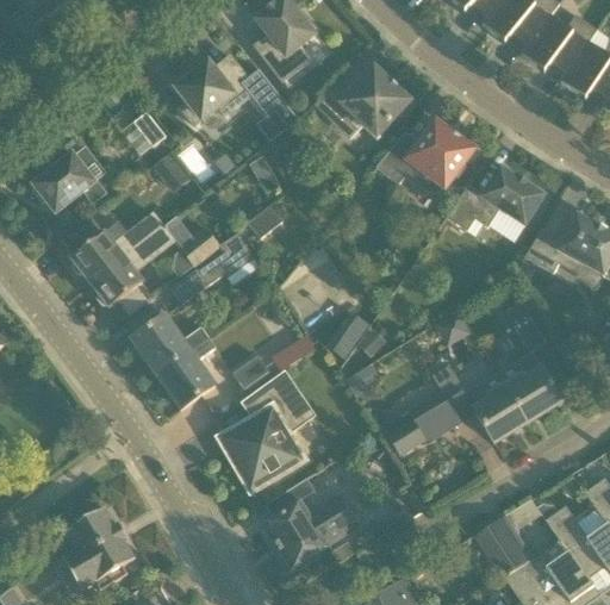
[(0,0),(0,7),(0,8),(12,0),(19,8),(23,5),(35,20),(45,12),(49,16),(60,7),(54,0),(0,0)]
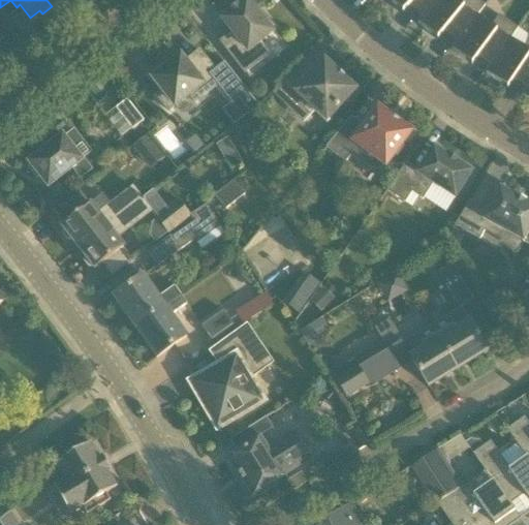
[(232,55),(245,69),(269,51),(259,39),(272,30),(269,27),(274,23),(262,9),(258,12),(248,0),(246,0),(240,5),(238,2),(229,9),(230,11),(223,18),(232,29),(245,44),(232,55)]
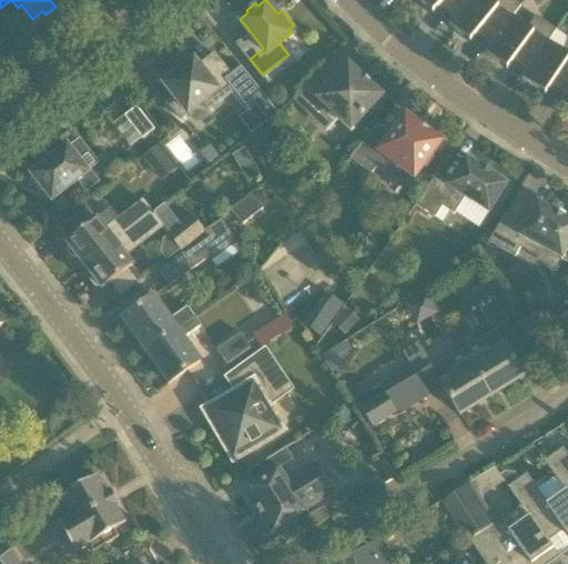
[(423,0),(433,10),(440,1),(454,14),(455,16),(467,0),(423,0)]
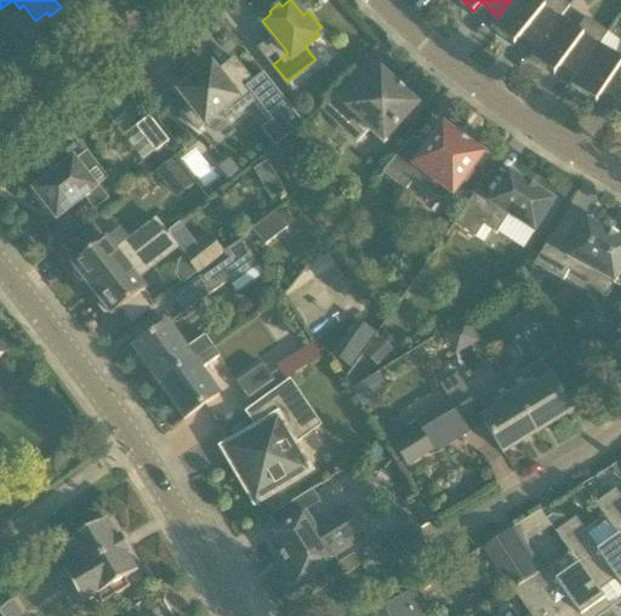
[(560,15),(560,16),(570,3),(567,0),(511,0),(497,17),(496,16),(490,23),(514,43),(522,32),(537,45),(560,15)]
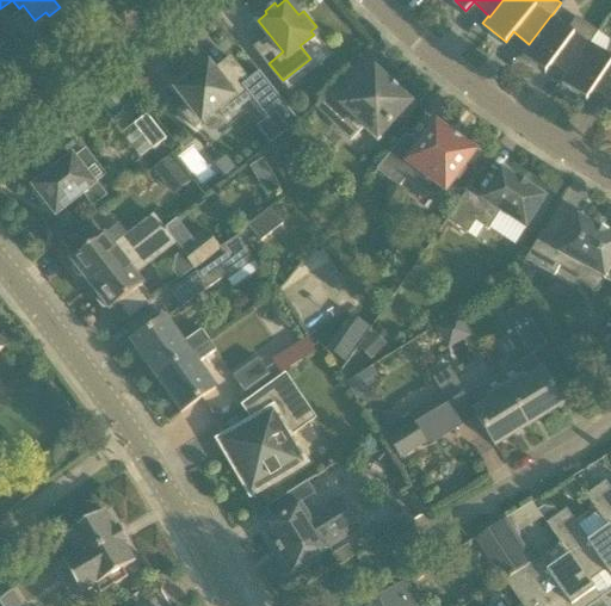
[(567,26),(551,16),(551,14),(529,44),(522,54),(545,72),(553,61),(568,72),(569,73),(590,42),(598,30),(578,13),(567,26)]
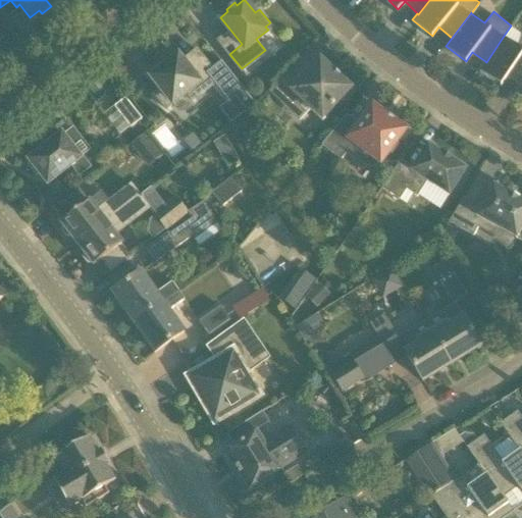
[(521,39),(518,45),(504,36),(486,62),(485,61),(480,69),(501,84),(508,74),(521,84),(521,85),(521,83),(521,39)]
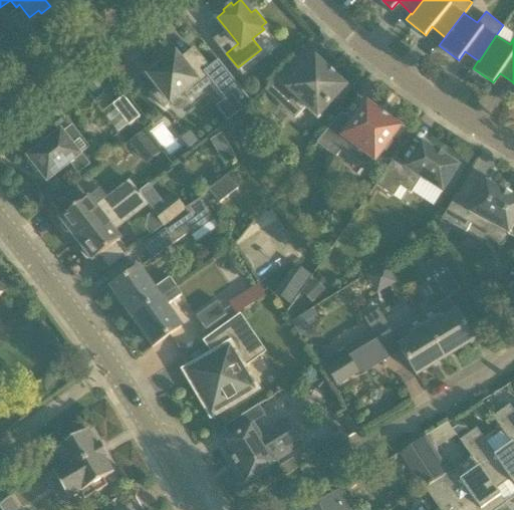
[(190,96),(212,79),(227,97),(232,93),(243,107),(252,100),(218,57),(209,65),(194,46),(180,57),(176,52),(161,64),(158,60),(146,69),(159,85),(153,90),(164,105),(184,89),(190,96)]
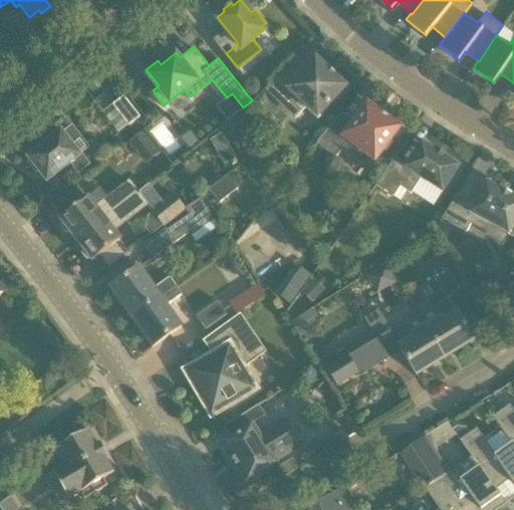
[(328,104),(327,102),(344,84),(334,74),(335,72),(328,65),(326,67),(315,57),(307,65),(296,54),(265,87),(278,98),(282,103),(293,92),(306,105),(317,115),(328,104)]
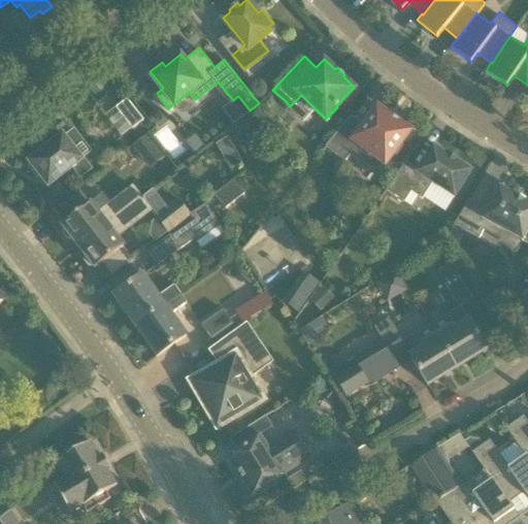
[(143,117),(127,96),(116,105),(132,126),(143,117)]
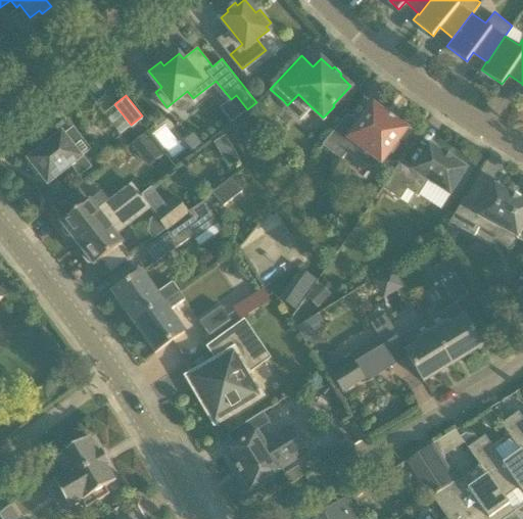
[(373,103),(360,122),(347,112),(323,143),(342,157),(347,151),(354,141),(380,160),(382,161),(390,150),(392,151),(399,141),(398,140),(407,128),(394,119),(395,118),(387,110),(385,112),(373,103)]
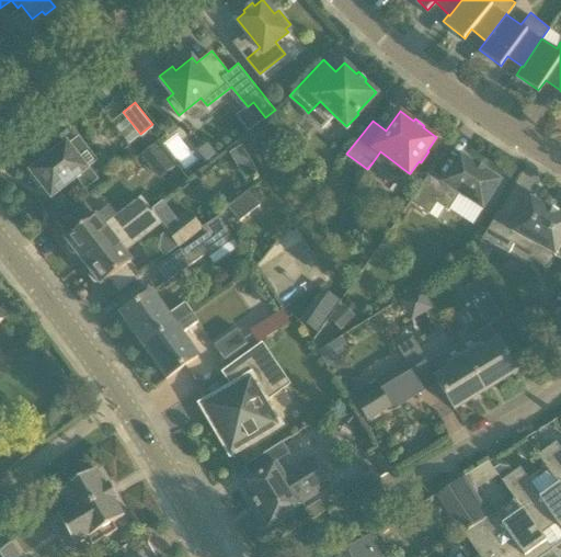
[(32,170),(33,172),(31,174),(39,186),(43,184),(52,195),(86,168),(73,152),(84,145),(78,136),(68,145),(66,143),(56,150),(56,149),(45,158),(46,159),(32,170)]
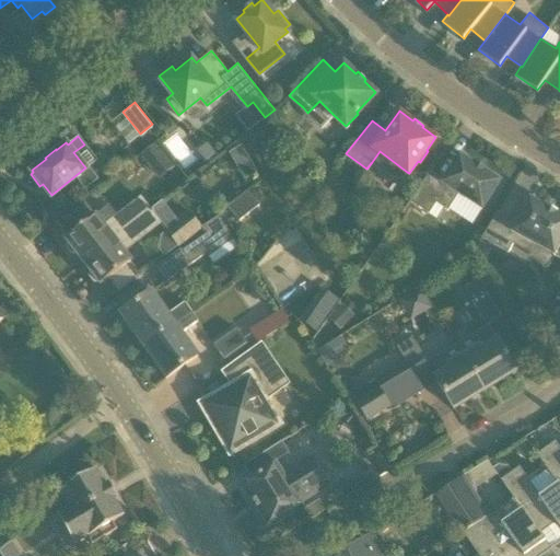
[(159,174),(174,164),(159,140),(143,150),(159,174)]
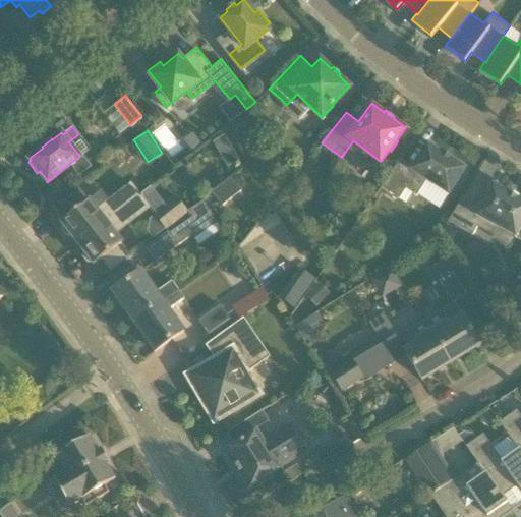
[(200,140),(192,130),(183,138),(191,148),(200,140)]
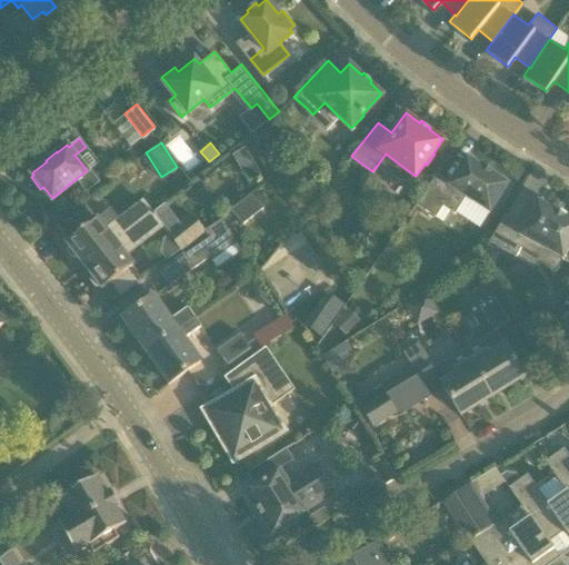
[(242,168),(255,161),(246,145),(233,152),(242,168)]
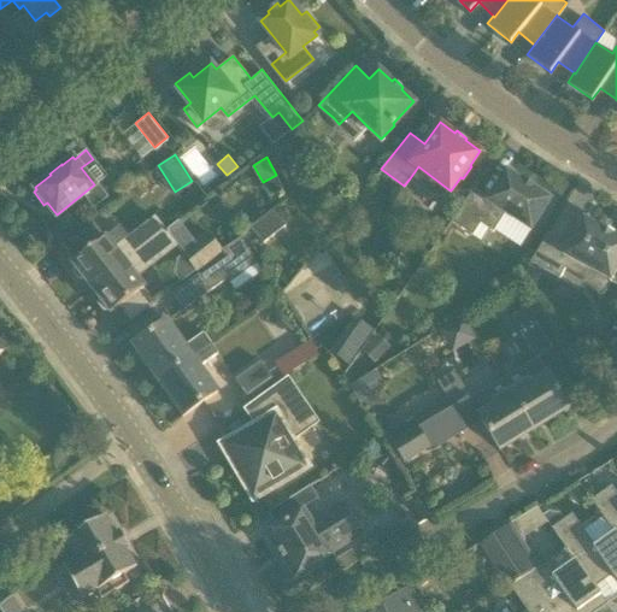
[(506,169),(488,196),(474,187),(452,219),(472,233),(481,221),(493,229),(505,211),(530,228),(551,198),(534,187),(535,184),(524,177),(523,178),(506,169)]
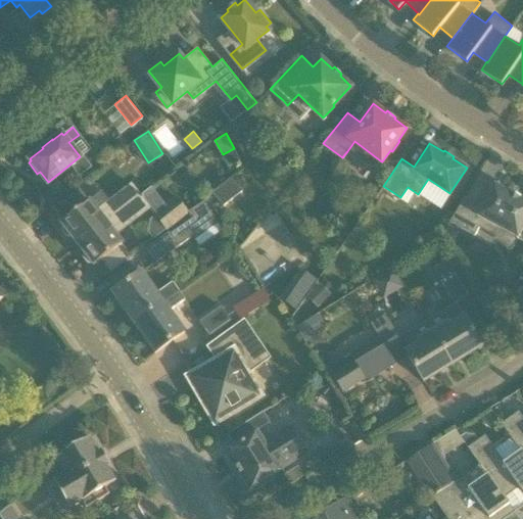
[(120,154),(113,159),(117,166),(125,160),(120,154)]
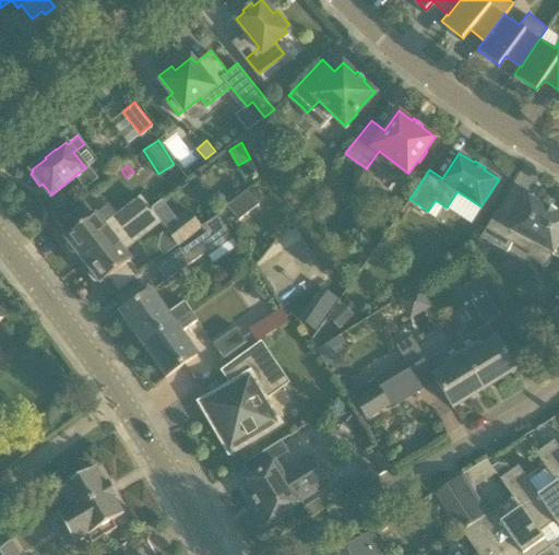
[(248,188),(227,204),(237,219),(259,202),(248,188)]
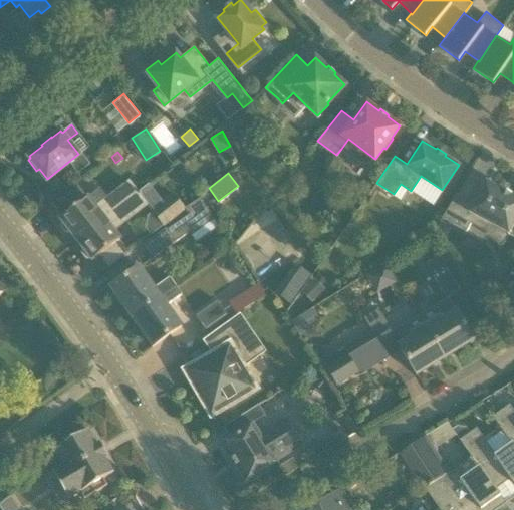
[(69,230),(76,239),(139,191),(130,179),(107,196),(100,187),(88,197),(60,218),(62,221),(60,224),(65,230),(69,230)]
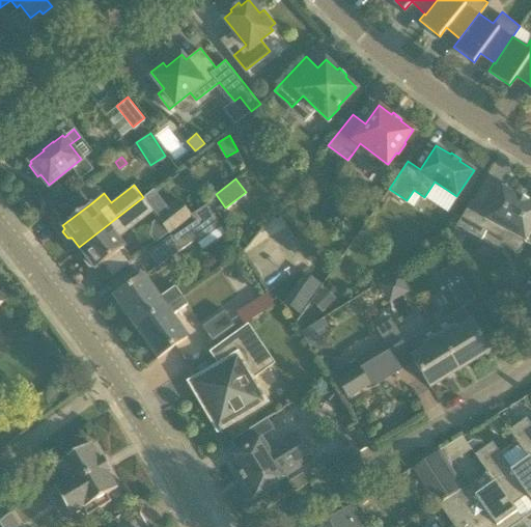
[(503,226),(526,239),(530,230),(530,201),(528,200),(529,199),(518,193),(516,194),(501,187),(493,202),(491,200),(486,207),(471,199),(456,224),(464,228),(482,238),(490,222),(502,229),(503,226)]
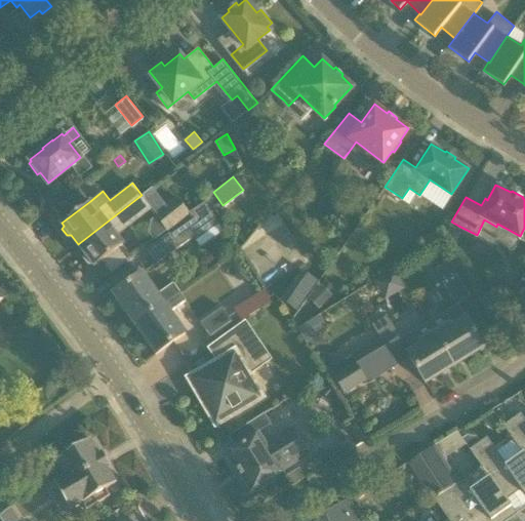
[(142,195),(78,244),(85,253),(83,256),(88,263),(91,262),(94,265),(123,243),(116,234),(151,206),(142,195)]
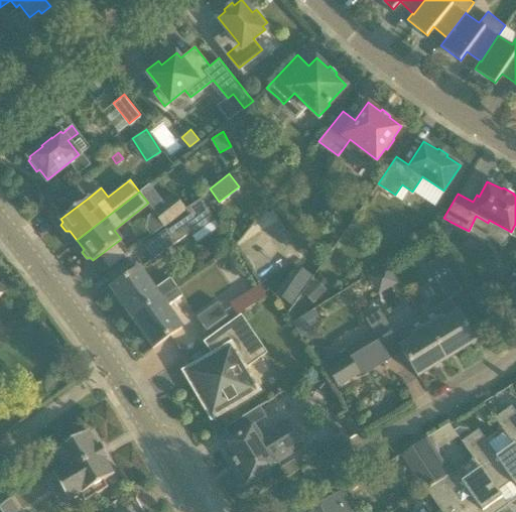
[(154,210),(164,224),(184,208),(175,195),(154,210)]
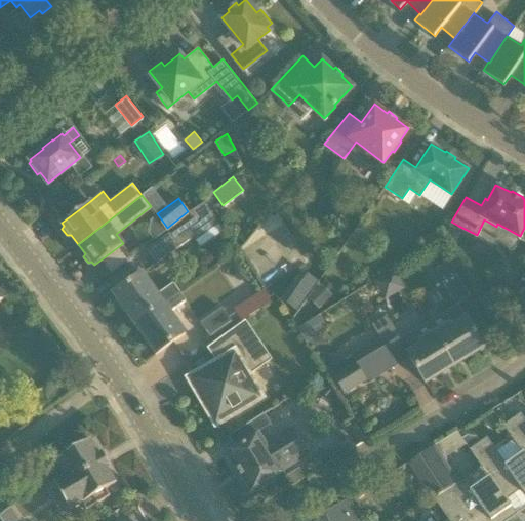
[(204,200),(189,211),(192,216),(148,247),(157,261),(193,235),(195,238),(219,222),(204,200)]
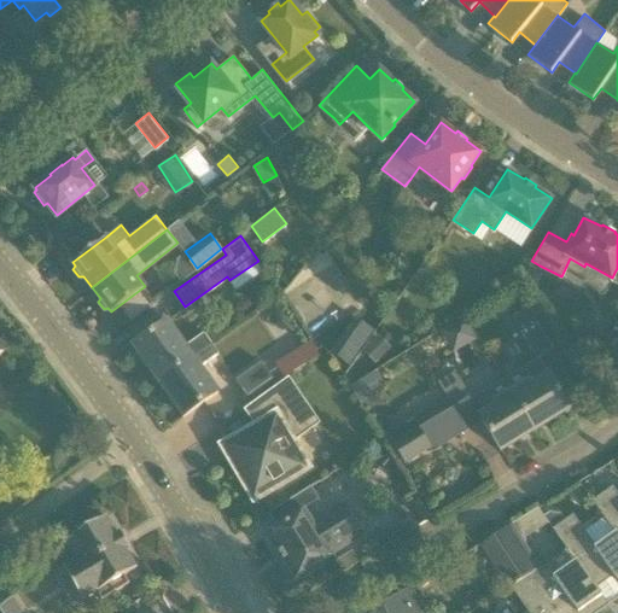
[(176,257),(175,273),(180,280),(197,268),(185,251),(176,257)]
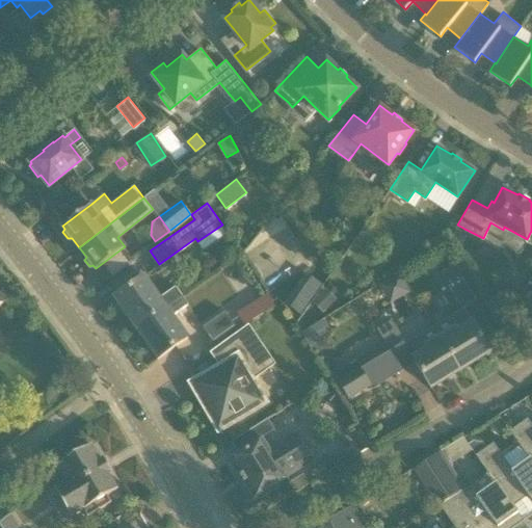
[(457,225),(449,239),(454,246),(464,229),(457,225)]
